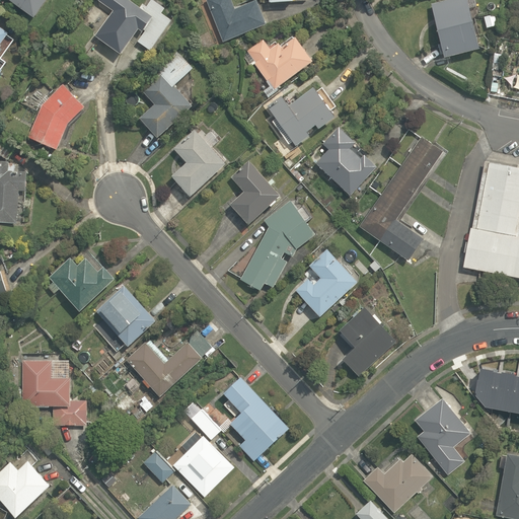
[(8,0),(39,19),(51,0),(8,0)]
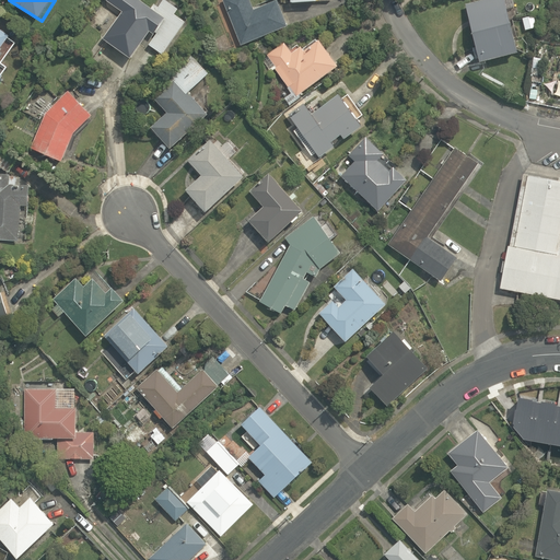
[(108,0),(121,10),(100,37),(130,61),(153,33),(155,35),(148,45),(163,56),(188,24),(177,14),(181,10),(168,0),(164,0),(160,7),(155,3),(151,8),(141,0),(108,0)]
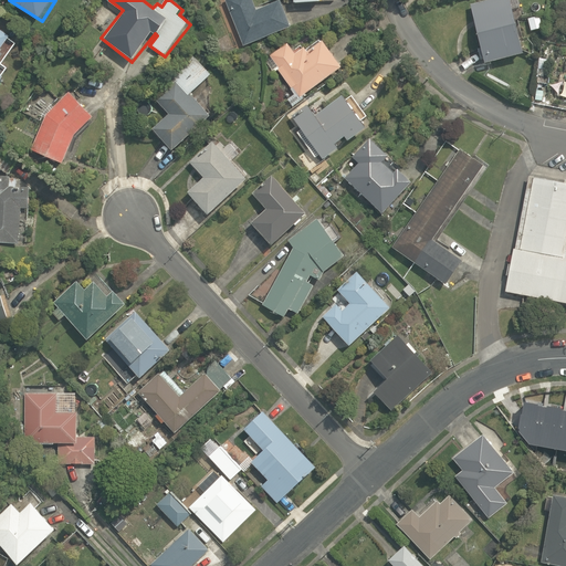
[(224,25),(231,22),(242,48),(293,27),(281,0),(269,0),(253,7),(249,0),(219,0),(215,2),(224,25)]
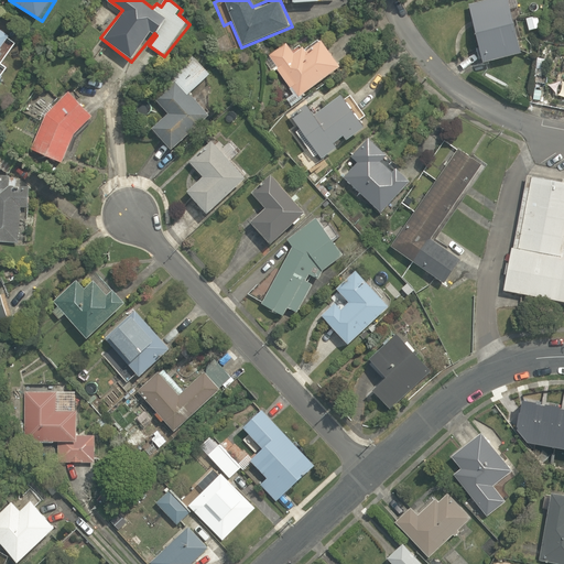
[(514,20),(523,17),(518,0),(480,0),(467,4),(484,63),(523,51),(514,20)]
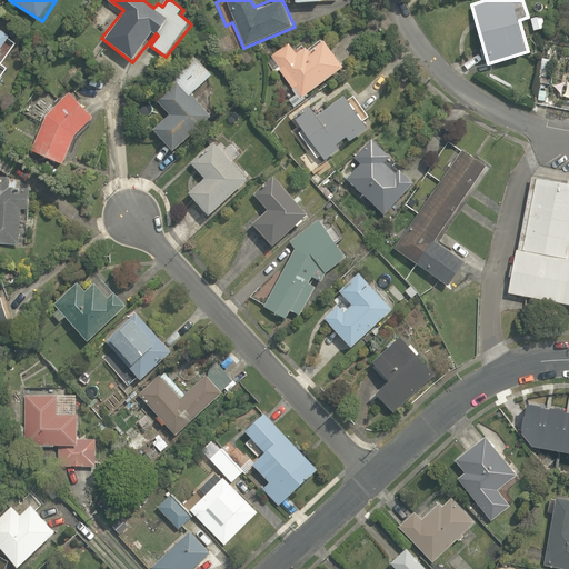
[(0,81),(9,69),(2,65),(17,43),(9,38),(11,35),(0,27),(0,81)]
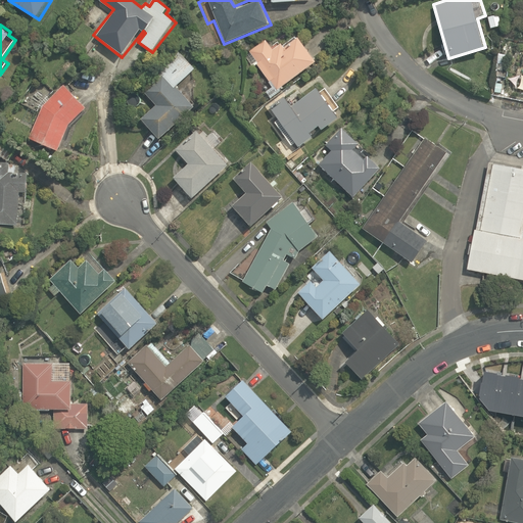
[(273,47),(265,37),(245,51),(278,93),(317,63),(292,32),(273,47)]
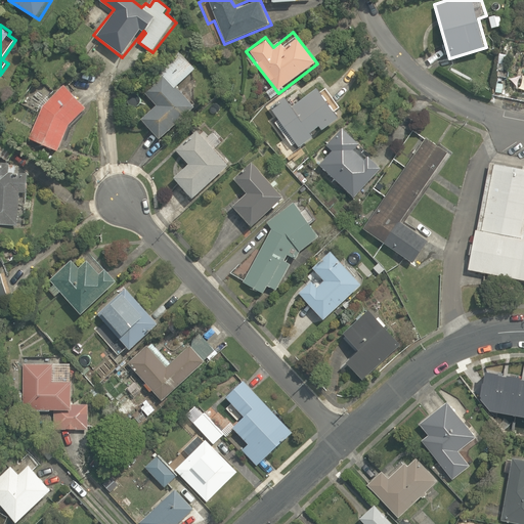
[(159,143),(198,111),(177,87),(197,71),(177,47),(135,83),(155,106),(140,120),(159,143)]
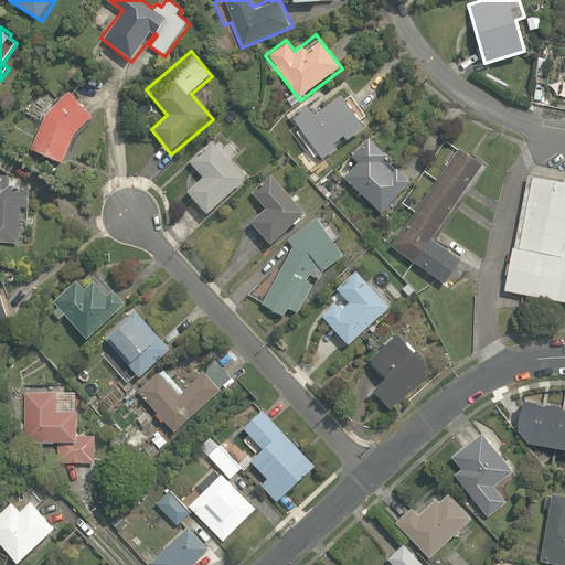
[(345,98),(340,91),(327,100),(323,96),(294,118),(323,160),(340,148),(337,145),(344,138),(348,142),(368,128),(362,121),(370,117),(352,94),(345,98)]
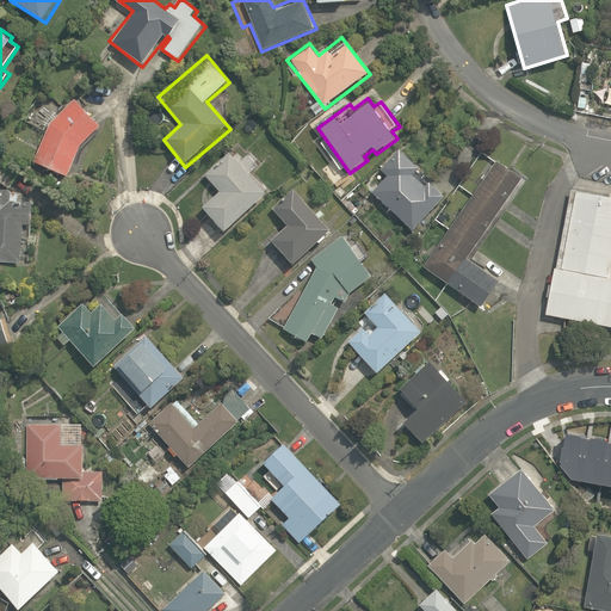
[(82,148),(102,131),(78,99),(47,128),(35,162),(45,170),(67,177),(68,176),(82,148)]
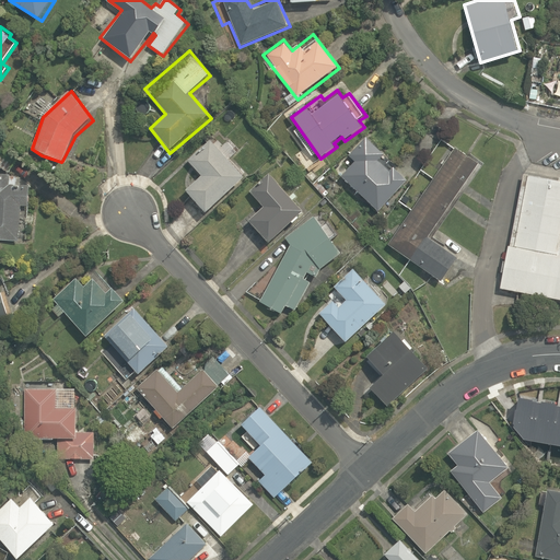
[(381,162),(387,155),(366,133),(347,152),(354,161),(339,175),(377,214),(411,182),(396,165),(389,172),(381,162)]
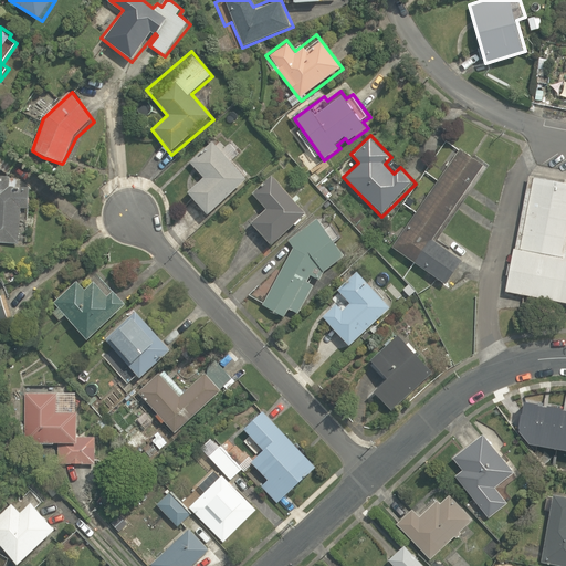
[(217,142),(191,165),(203,178),(189,191),(211,216),(251,179),(217,142)]
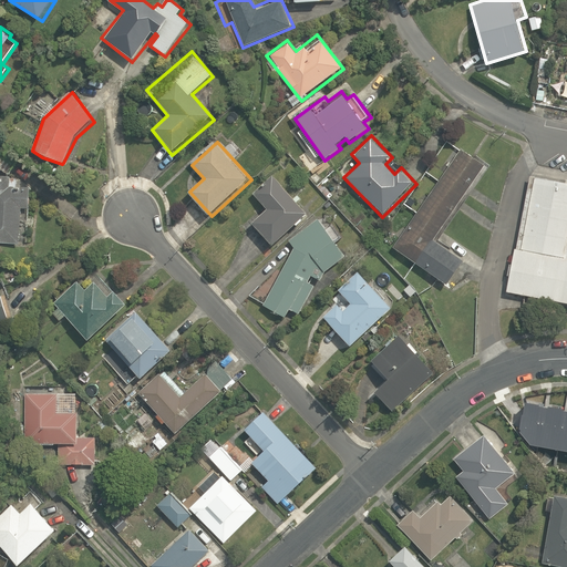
[(3,145),(0,150),(0,167),(9,175),(21,158),(3,145)]
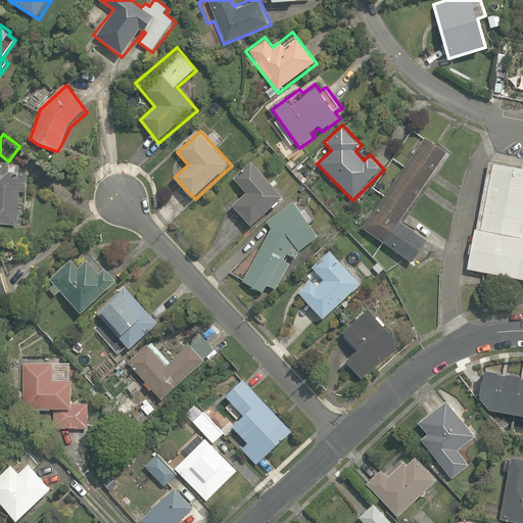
[(402,223),(450,153),(427,138),(363,231),(415,267),(431,243),(402,223)]
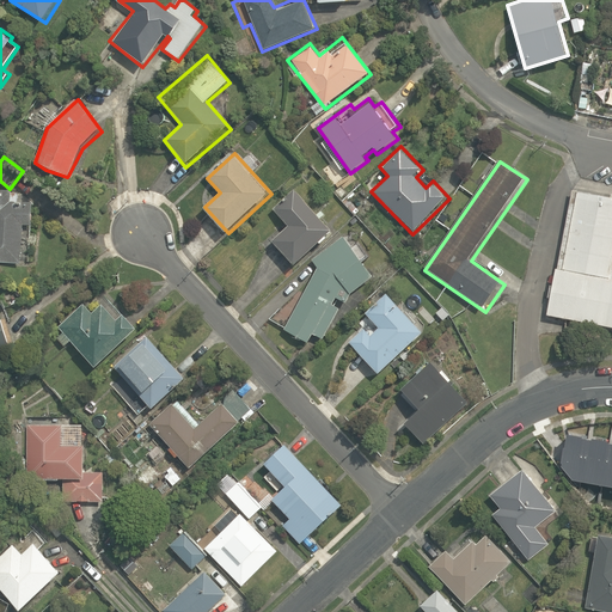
[(0,188),(0,261),(18,263),(19,257),(30,258),(34,204),(12,203),(13,190),(0,188)]
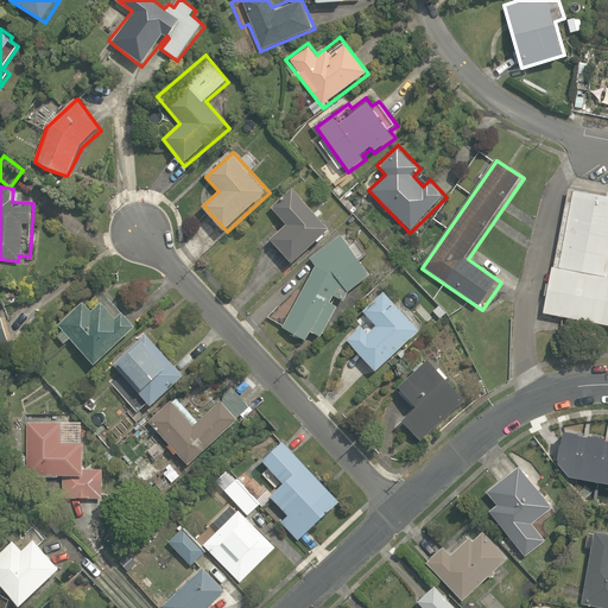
[(286,229),(270,245),(292,268),(333,232),(293,190),(270,213),(286,229)]
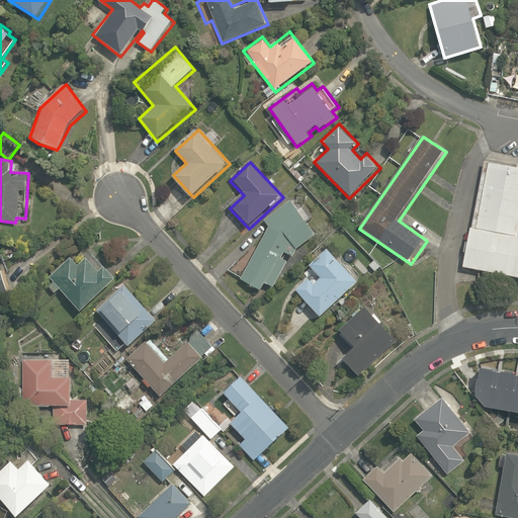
[(517,166),(503,164),(482,272),(517,278),(517,166)]
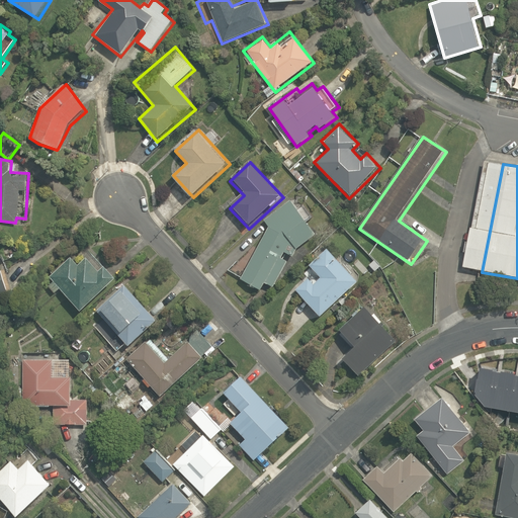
[(286,252),(293,256),(309,243),(316,233),(291,199),(259,223),(268,228),(241,278),(261,289),(264,283),(273,288),(285,273),(290,262),(283,258),(286,252)]
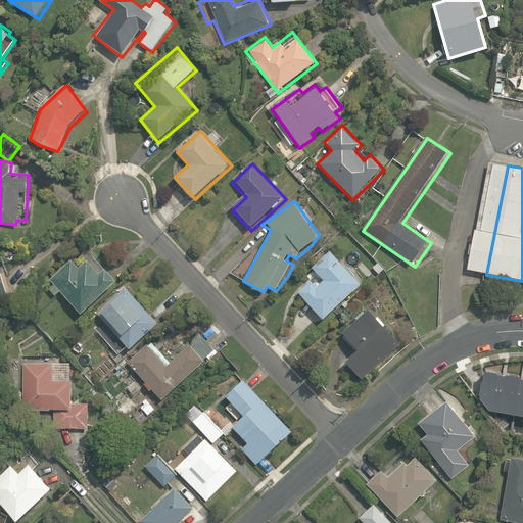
[(91,246),(49,279),(78,316),(120,283),(91,246)]
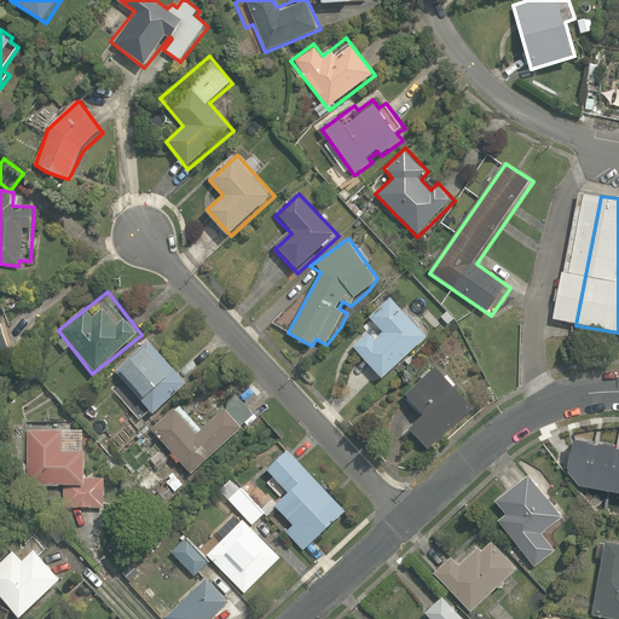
[(388,296),(369,317),(382,330),(375,337),(369,331),(352,350),(385,381),(428,335),(388,296)]
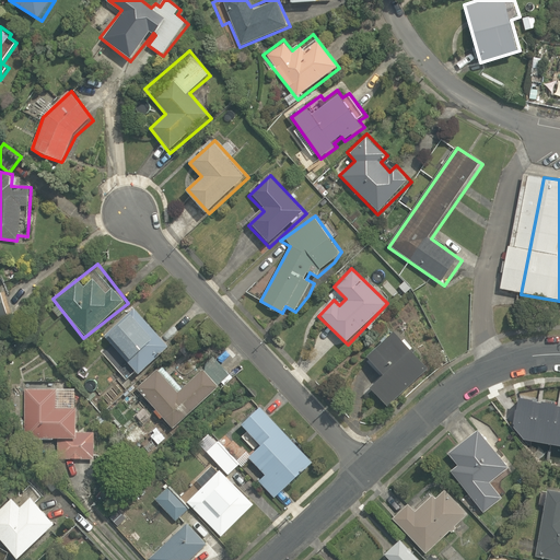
[(141,307),(104,335),(136,378),(173,351),(141,307)]
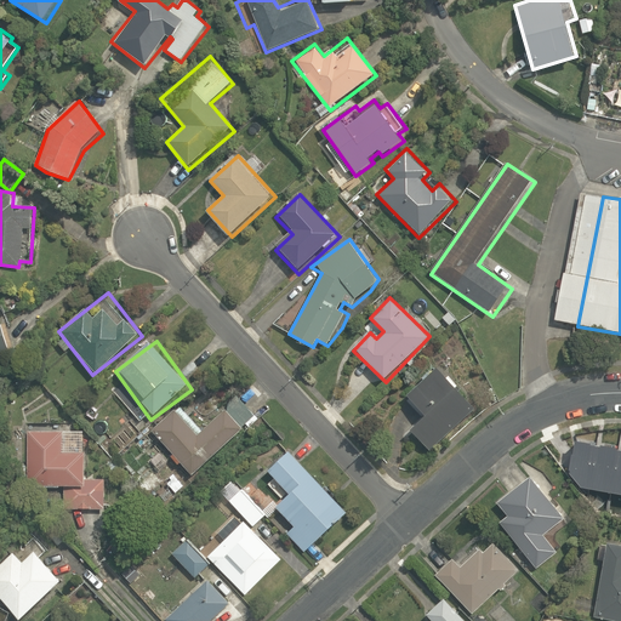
[(438,363),(403,391),(423,419),(410,428),(427,451),(477,414),(438,363)]
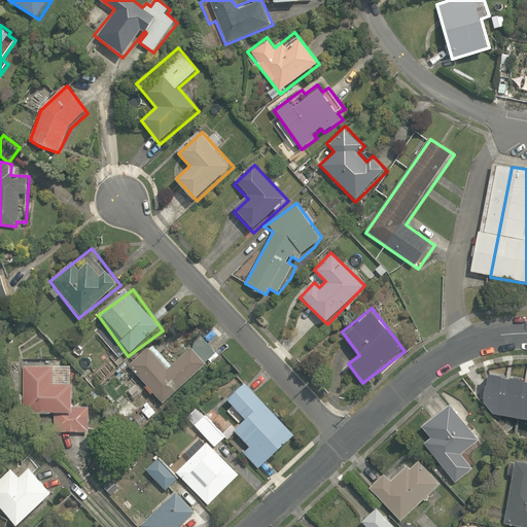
[(128,366),(155,395),(142,408),(151,417),(164,405),(207,363),(189,345),(171,362),(151,343),(128,366)]
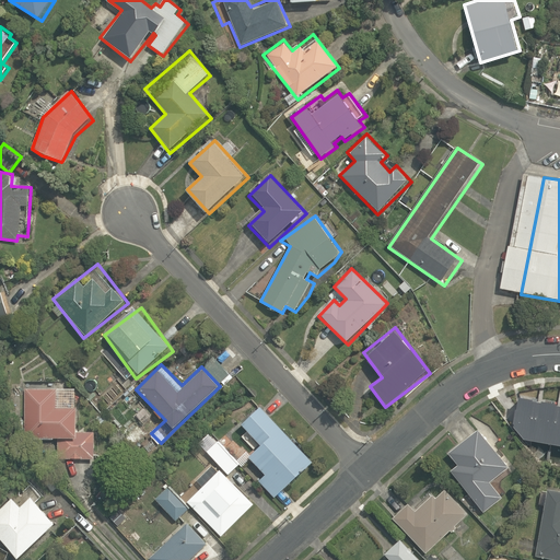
[(12,421),(23,422),(23,436),(56,438),(55,462),(97,464),(98,428),(77,427),(78,391),(67,391),(68,383),(25,381),(25,388),(14,387),(12,421)]
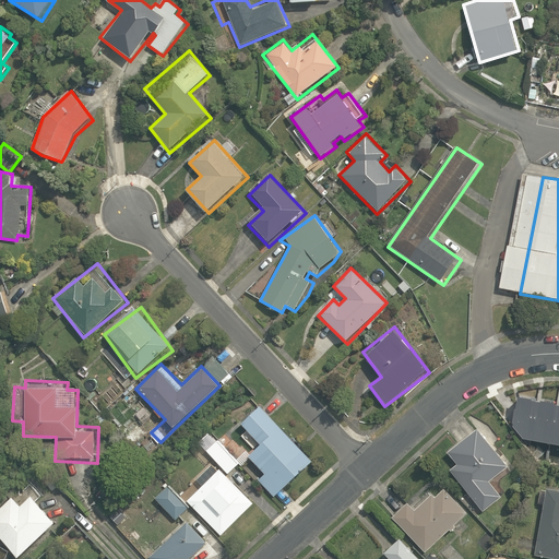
[(544,418),(538,417),(535,432),(558,438),(558,396),(548,395),(544,418)]
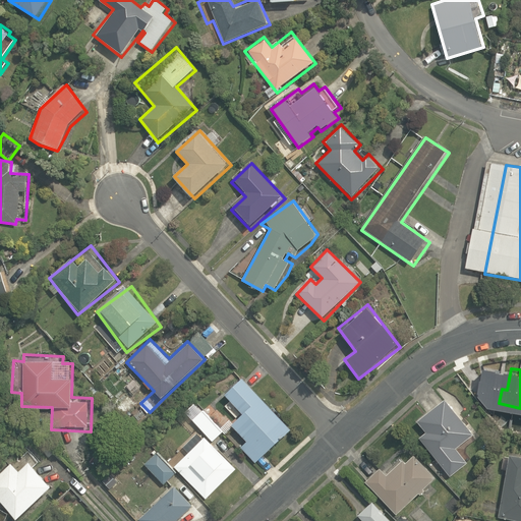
[(245,442),(240,446),(256,464),(291,431),(241,379),(224,395),(242,415),(231,426),(245,442)]
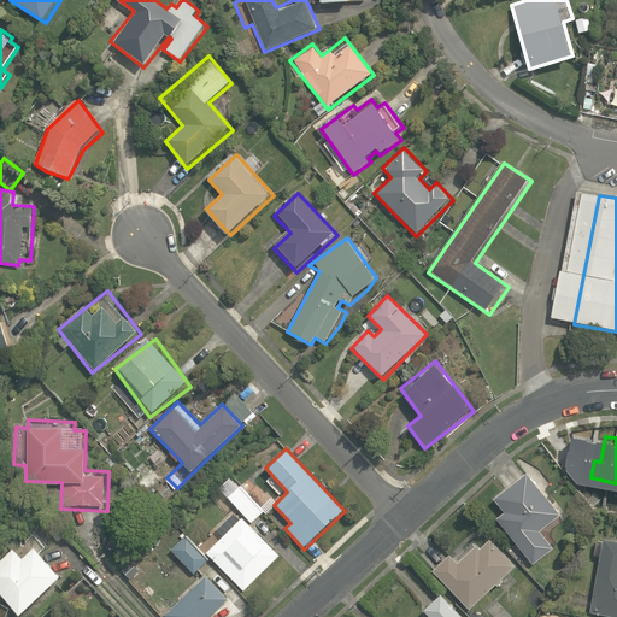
[(541,530),(563,513),(532,471),(497,497),(507,511),(499,517),(533,563),(554,547),(541,530)]
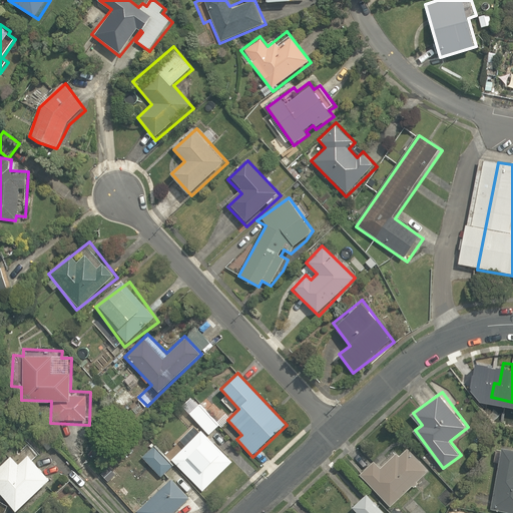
[(204,432),(173,462),(201,491),(232,461),(208,437),(221,424),(193,395),(180,407),(204,432)]
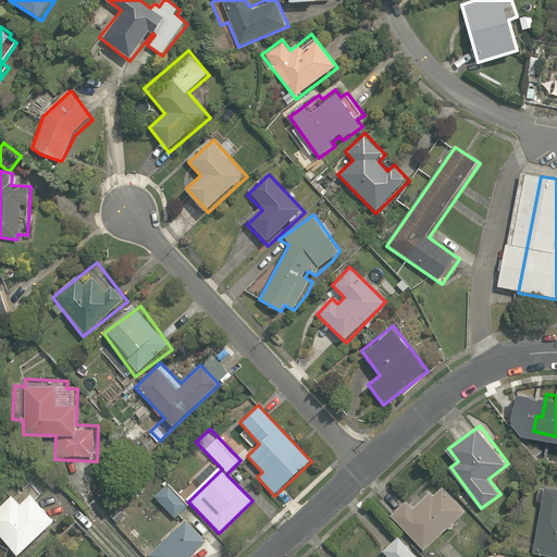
[(28,480),(0,504),(0,536),(16,556),(19,556),(57,524),(35,499),(41,494),(28,480)]
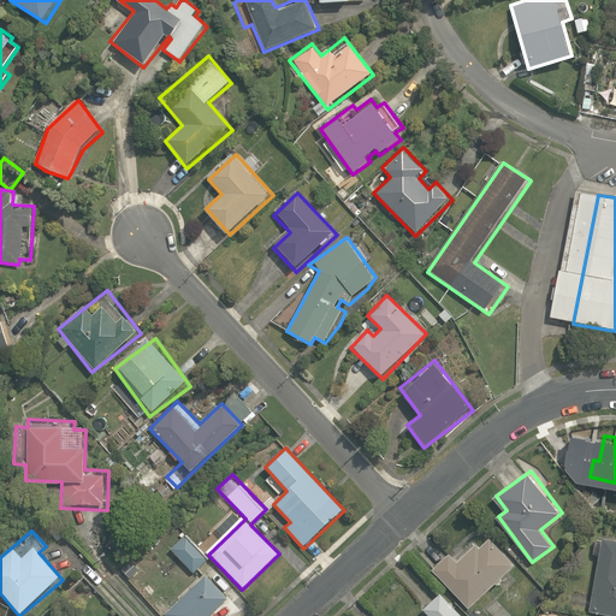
[(615,534),(608,533),(608,538),(596,535),(593,554),(600,555),(591,608),(615,611),(615,534)]
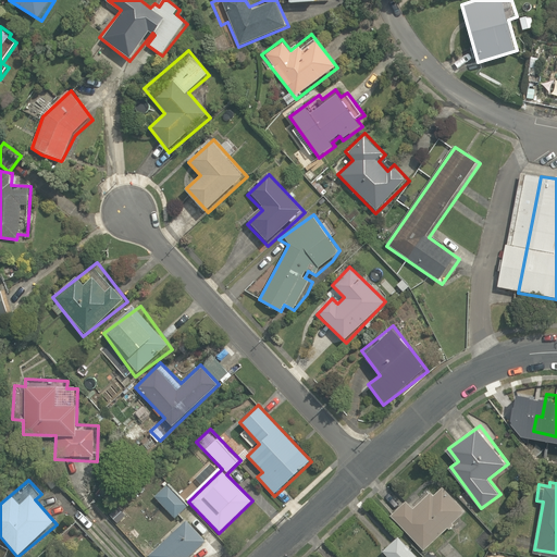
[(168,483),(152,496),(172,519),(187,506),(168,483)]
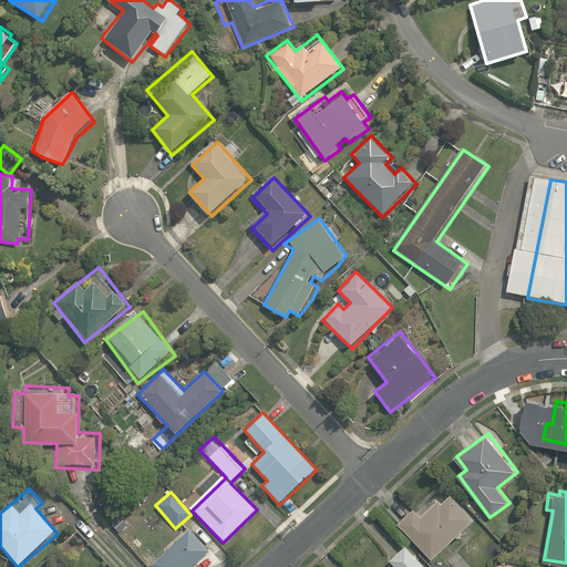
[(424,513),(419,506),(401,522),(433,558),(476,518),(454,494),(443,504),(439,498),(424,513)]
